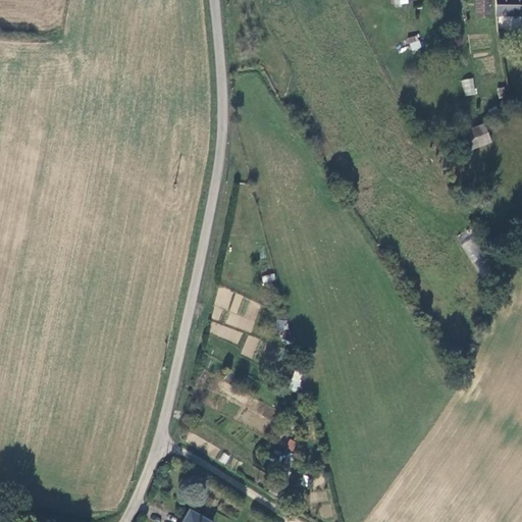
[(475,0),(475,15),(488,16),(488,0),(475,0)]
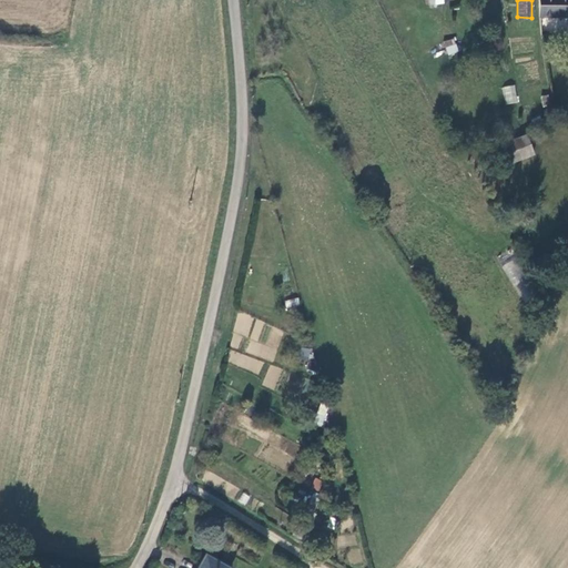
[(567,0),(537,0),(537,16),(567,16),(567,0)]
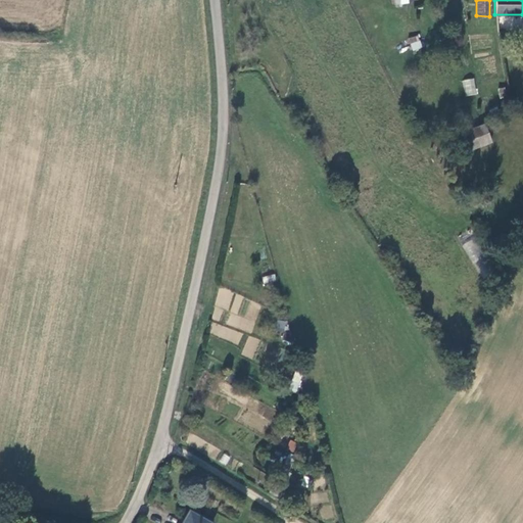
[(421,48),(421,38),(410,38),(410,48),(421,48)]
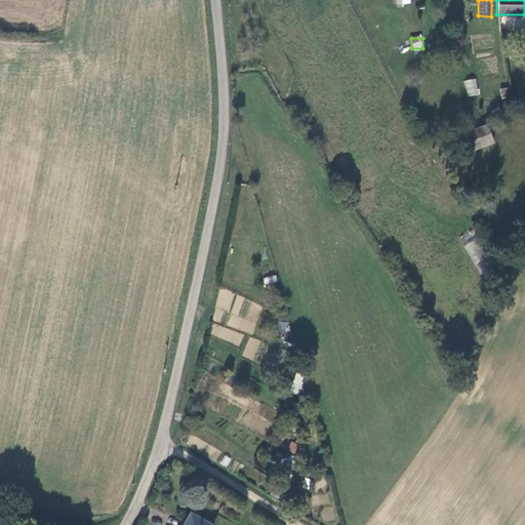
[(476,78),(463,80),(467,96),(479,94),(476,78)]
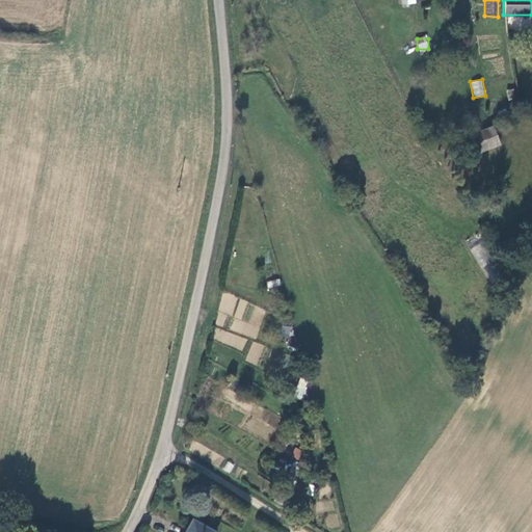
[(493,127),(462,138),(470,157),(500,145),(493,127)]
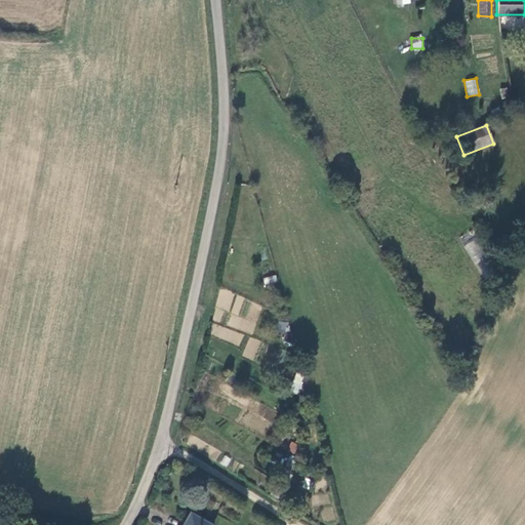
[(263,278),(265,284),(277,282),(276,275),(263,278)]
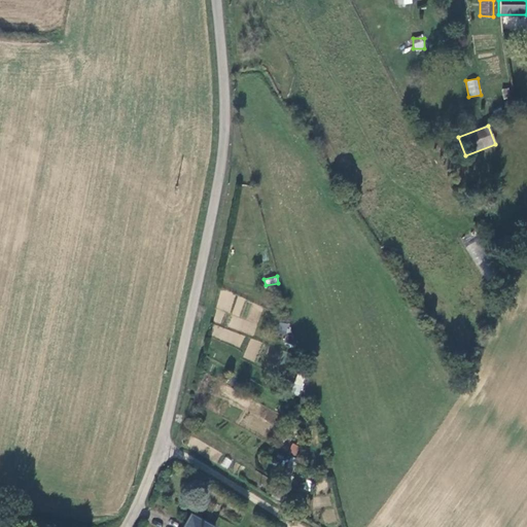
[(289,331),(289,323),(280,323),(279,331),(289,331)]
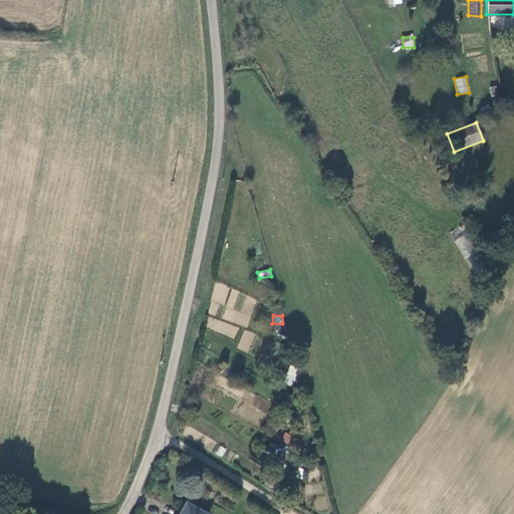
[(245,330),(238,348),(248,352),(255,333),(245,330)]
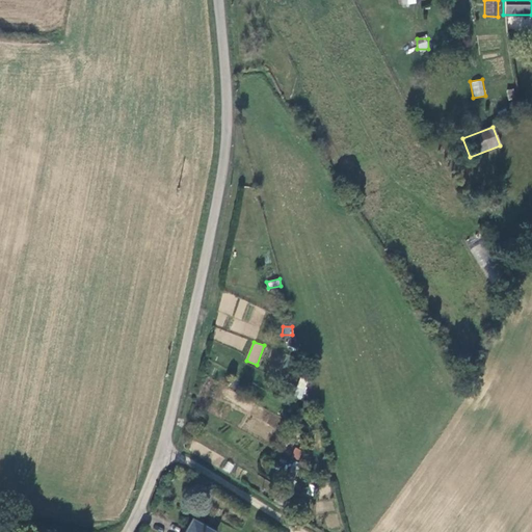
[(295,397),(303,399),(308,379),(299,377),(295,397)]
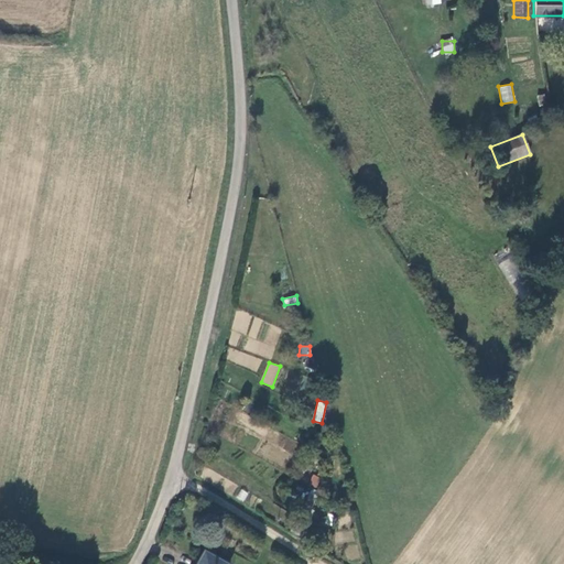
[(275,445),(292,454),(299,443),(281,434),(275,445)]
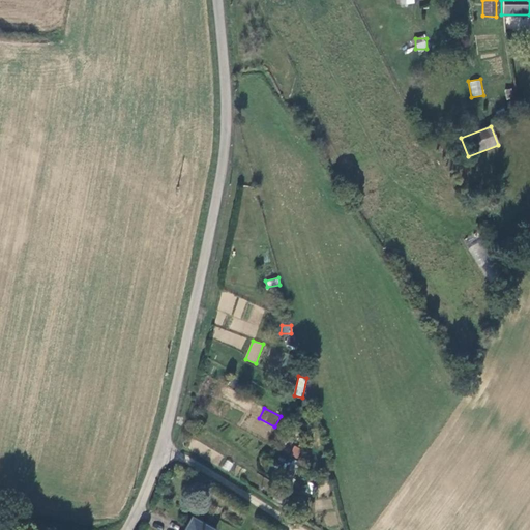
[(298,458),(300,447),(293,445),(291,455),(298,458)]
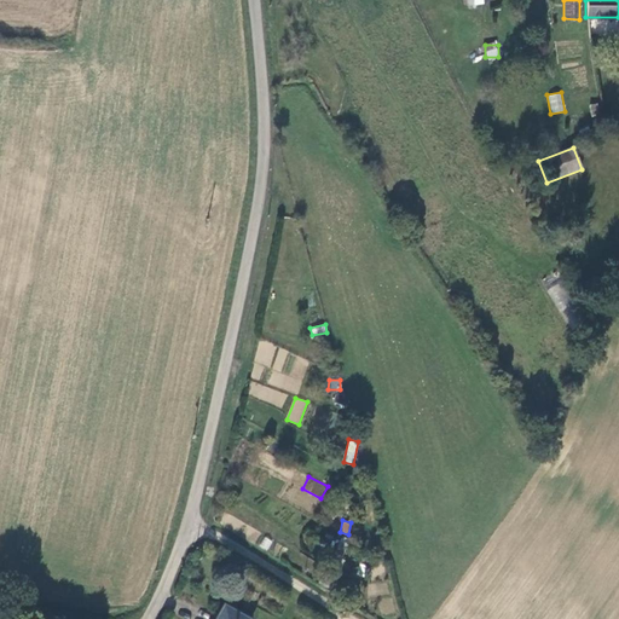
[(265,536),(260,545),(267,550),(273,541),(265,536)]
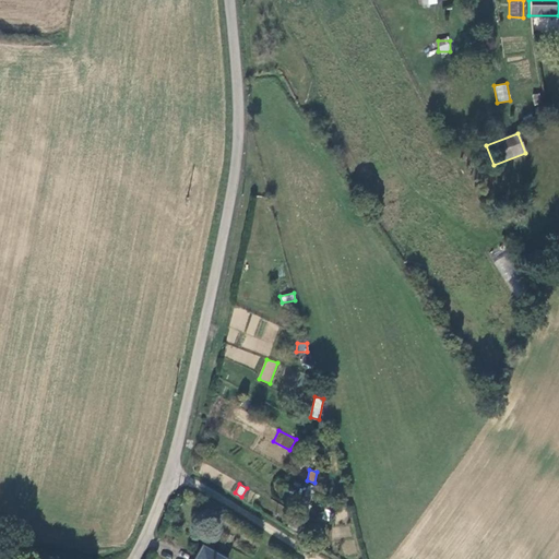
[(222,558),(200,547),(192,558),(222,558)]
